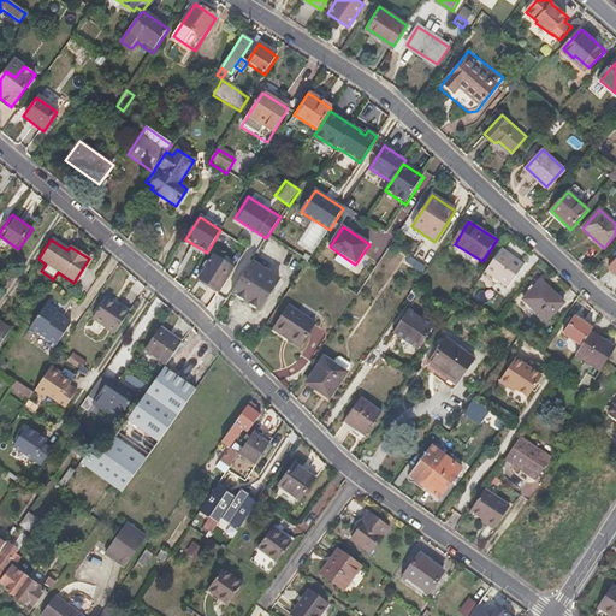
[(505,285),(521,261),(498,246),(483,270),(505,285)]
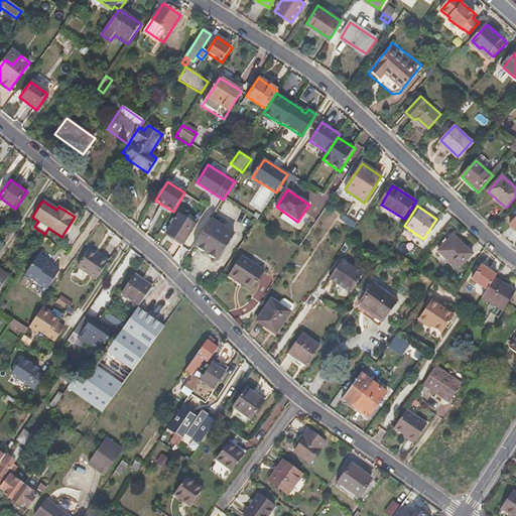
[(343,215),(340,222),(354,228),(357,221),(343,215)]
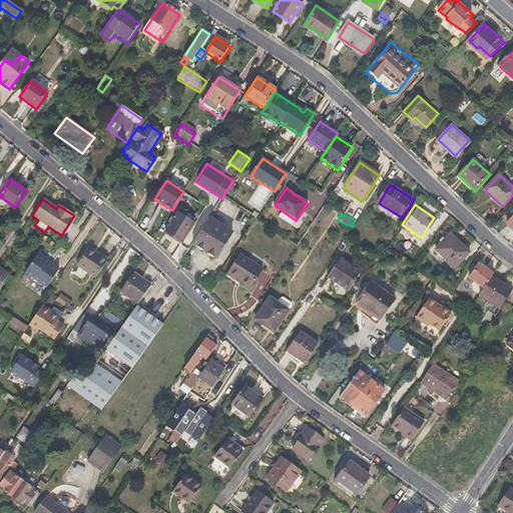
[(181,243),(193,224),(178,214),(166,233),(181,243)]
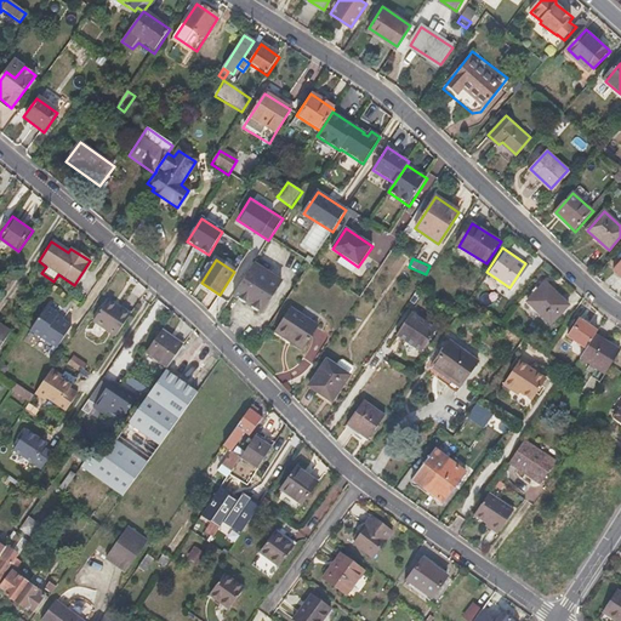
[(261,314),(280,283),(254,266),(234,296),(261,314)]
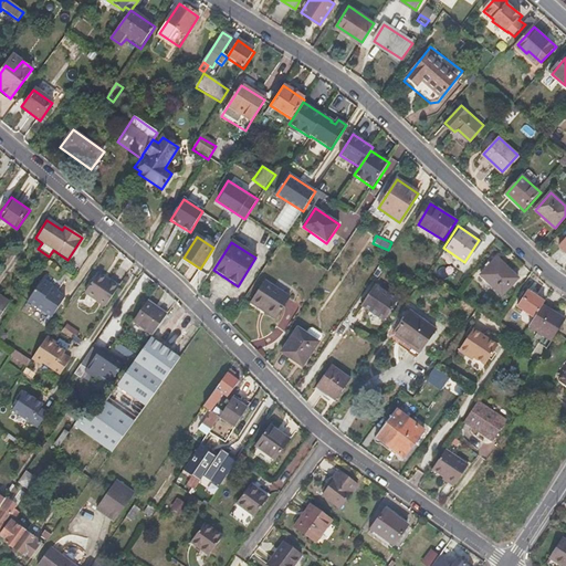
[(501,296),(519,279),(499,259),(481,276),(501,296)]
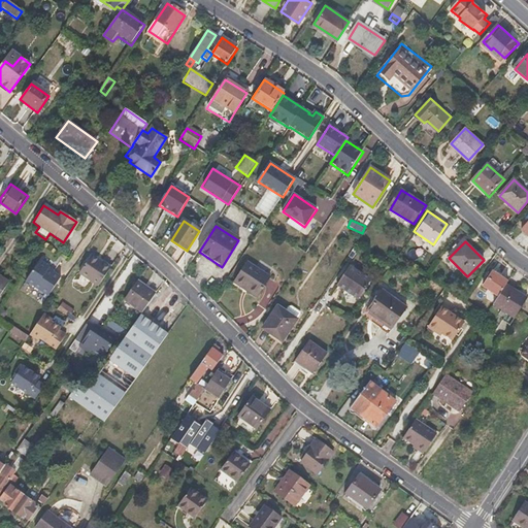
[(98,286),(110,267),(109,267),(92,255),(79,273),(98,286)]
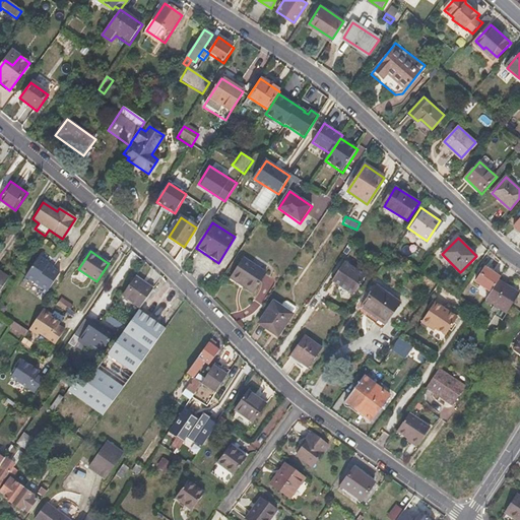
[(53,267),(50,265),(48,264),(41,259),(44,254),(41,253),(24,278),(47,293),(59,274),(51,269),(53,267)]
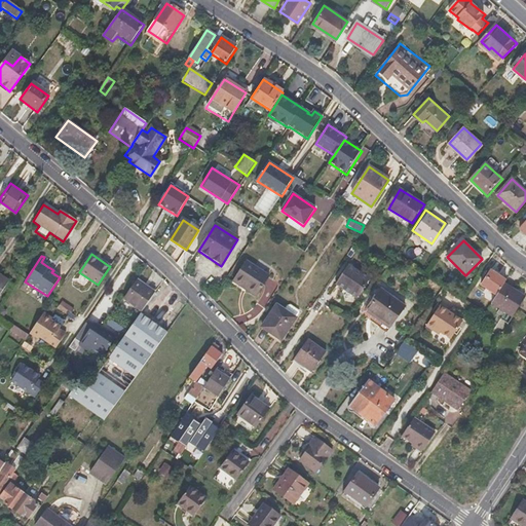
[(255,297),(257,295),(269,276),(246,261),(232,280),(255,297)]
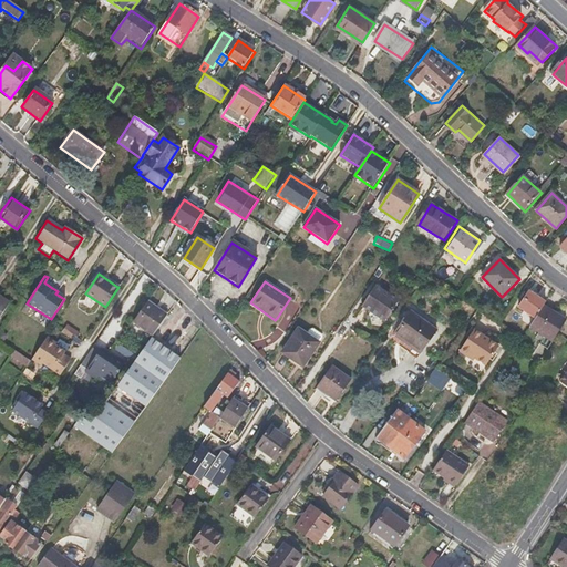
[(384,322),(399,302),(375,288),(362,308),(384,322)]
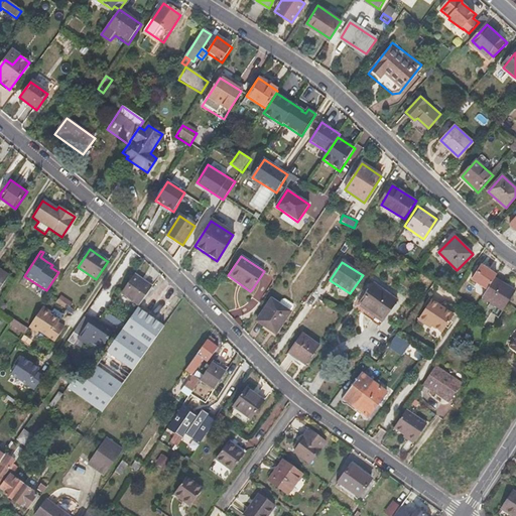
[(487,289),(494,278),(496,275),(481,266),(473,279),(487,289)]
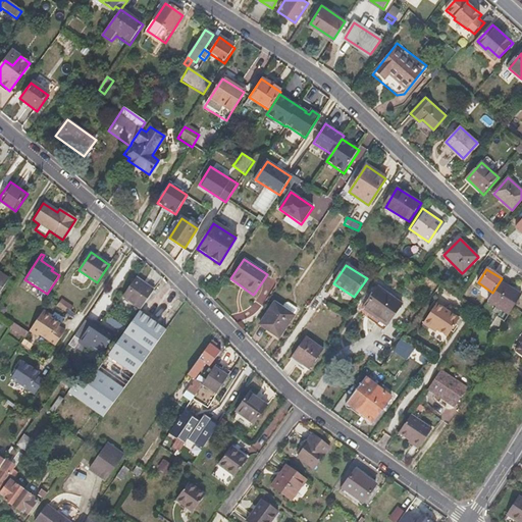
[(0,292),(8,279),(0,273),(0,292)]
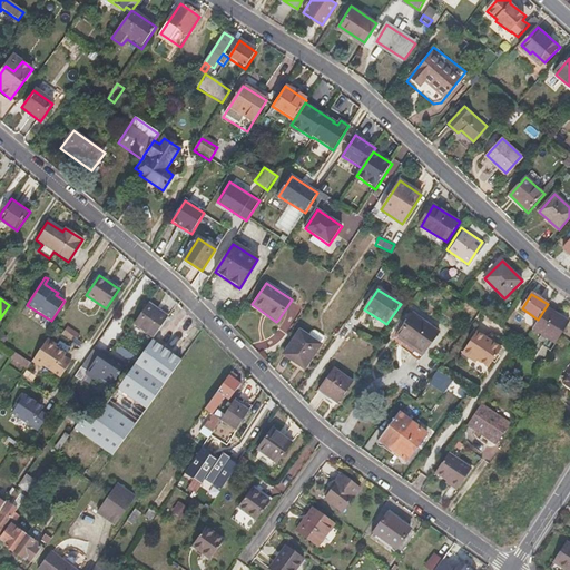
[(154,338),(167,320),(147,305),(134,324),(154,338)]
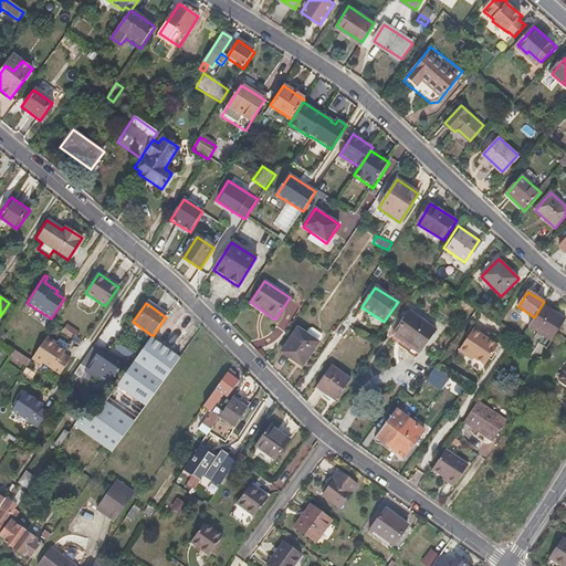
[(552,341),(565,321),(542,305),(534,317),(528,325),(552,341)]
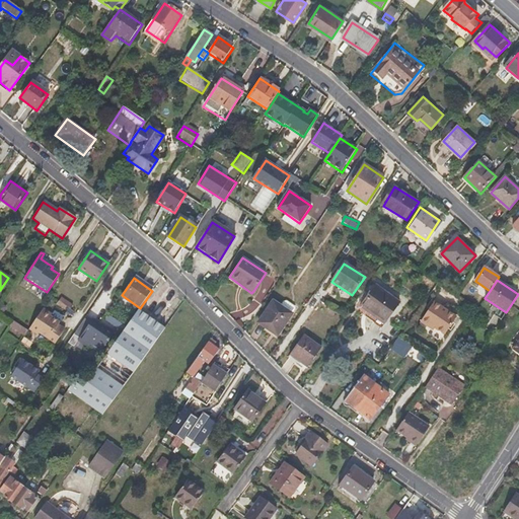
[(386,321),(399,301),(375,284),(361,306),(369,311),(370,310),(386,321)]
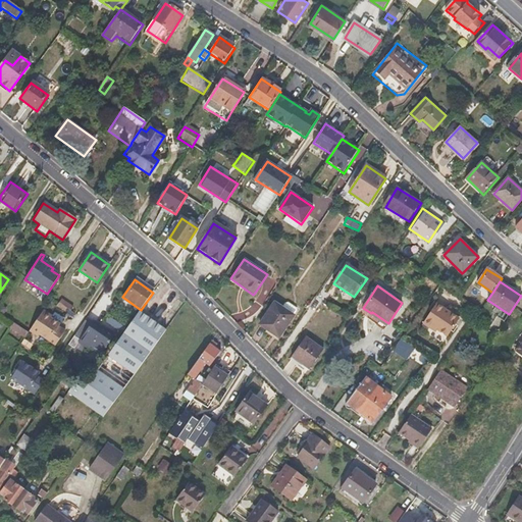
[(73,308),(61,300),(59,304),(71,312),(73,308)]
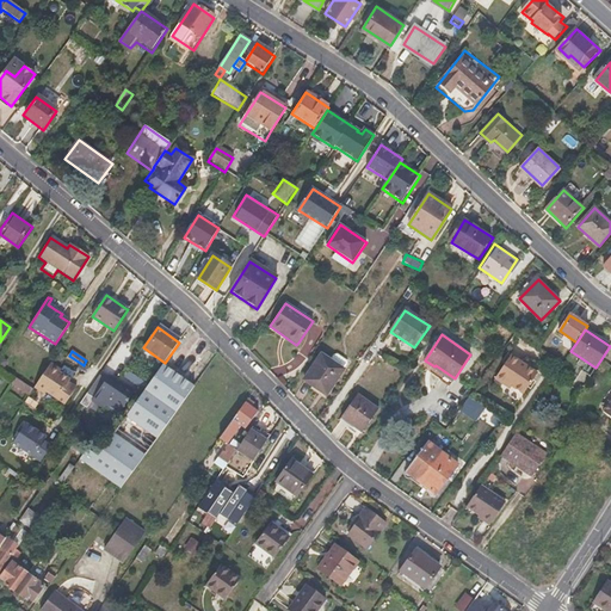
[(325,395),(343,371),(331,362),(321,356),(303,381),(325,395)]
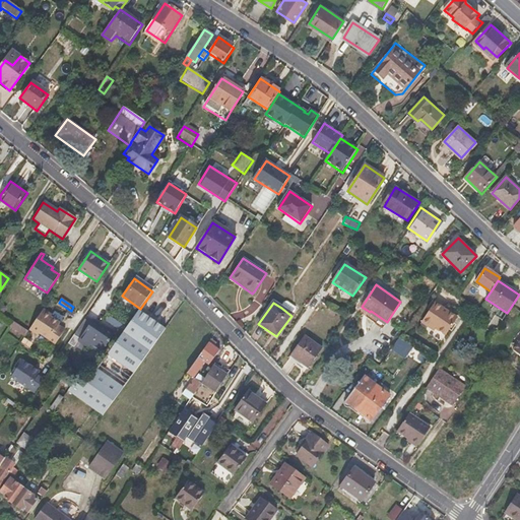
[(295,311),(295,308),(287,303),(284,303),(281,308),(291,316),(295,311)]
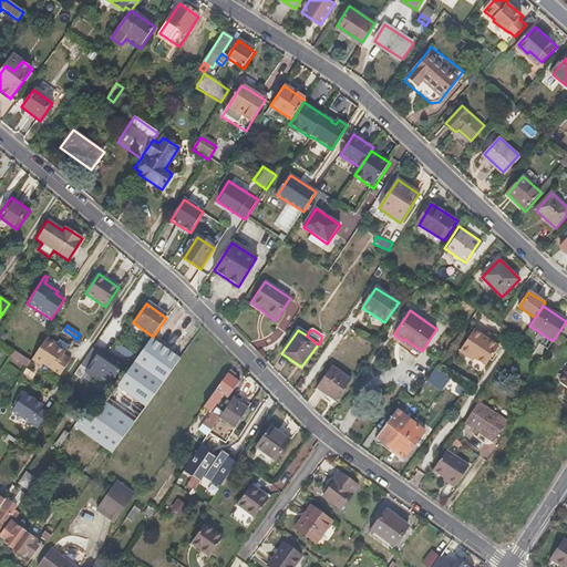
[(473,361),(475,359),(485,366),(497,347),(473,330),(459,351),(473,361)]
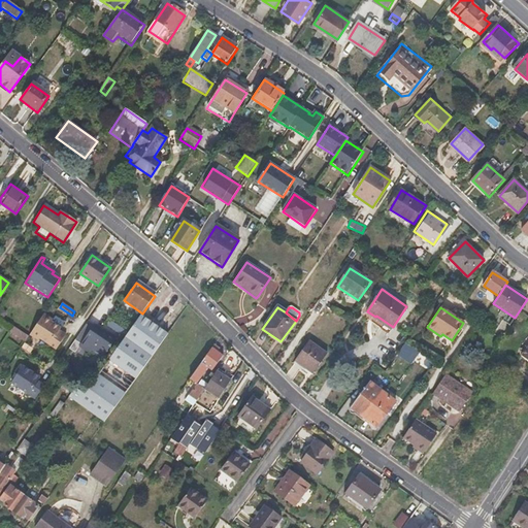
[(44,314),(42,317),(31,333),(29,336),(37,342),(39,339),(56,351),(66,335),(60,330),(61,328),(53,323),(54,320),(44,314)]
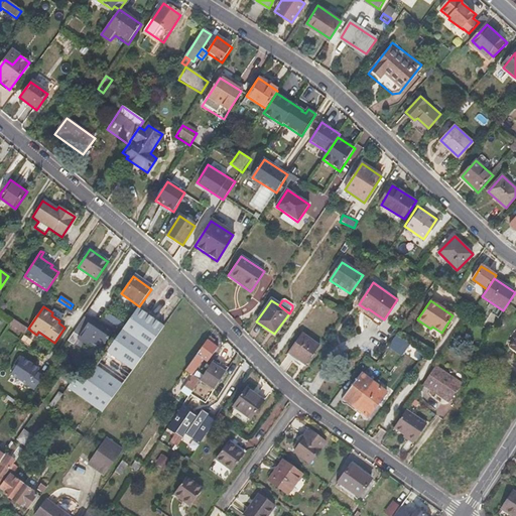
[(102,413),(108,404),(163,327),(156,321),(154,325),(135,311),(100,361),(82,385),(65,372),(60,378),(69,385),(67,388),(102,413)]
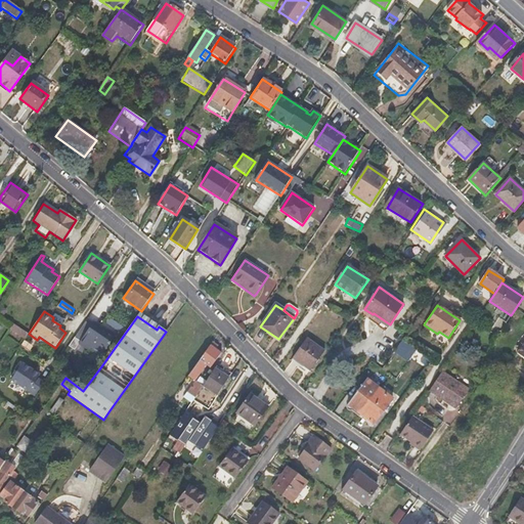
[(115,330),(119,324),(108,317),(104,322),(115,330)]
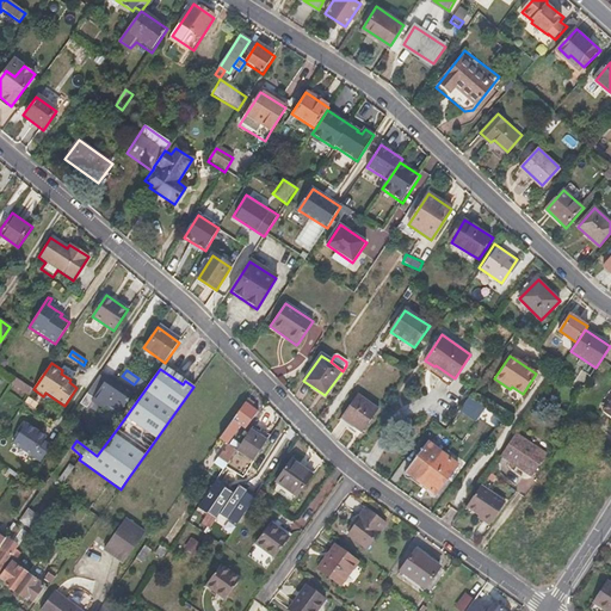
[(133,394),(117,383),(107,376),(104,381),(98,377),(79,405),(86,409),(92,401),(103,409),(105,406),(118,415),(133,394)]
